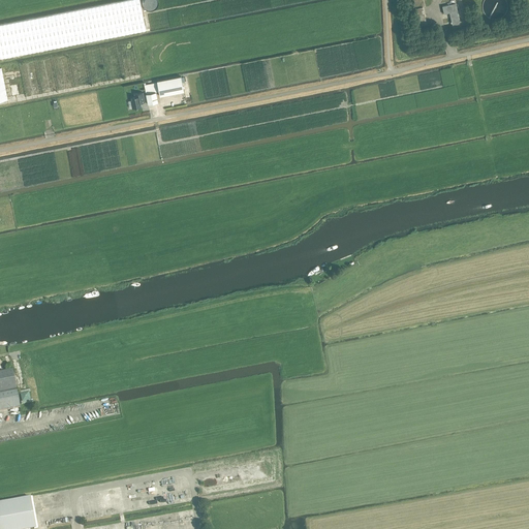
[(138,0),(122,0),(111,2),(31,18),(0,23),(0,57),(54,48),(117,35),(145,30),(138,0)]
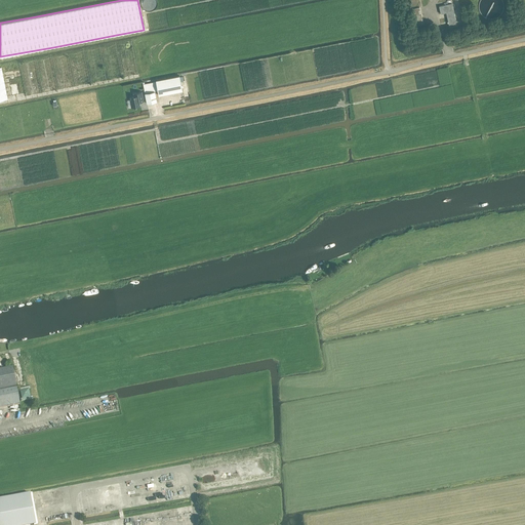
[(155,8),(155,0),(143,0),(143,7),(155,8)]
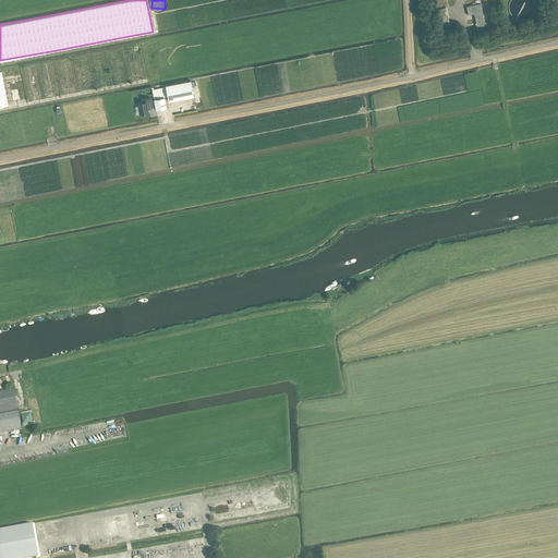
[(472,5),(466,7),(469,14),(474,13),(478,31),(487,28),(484,16),(483,12),(481,3),(480,0),(476,0),(475,0),(475,1),(475,2),(472,3),(472,5)]
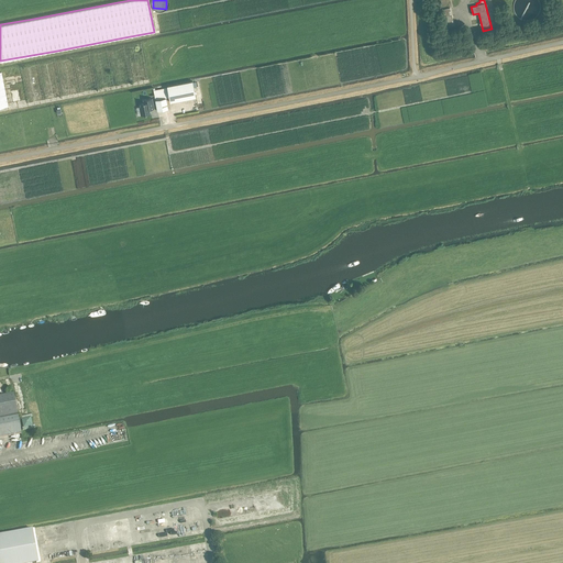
[(448,28),(454,26),(450,8),(443,10),(448,28)]
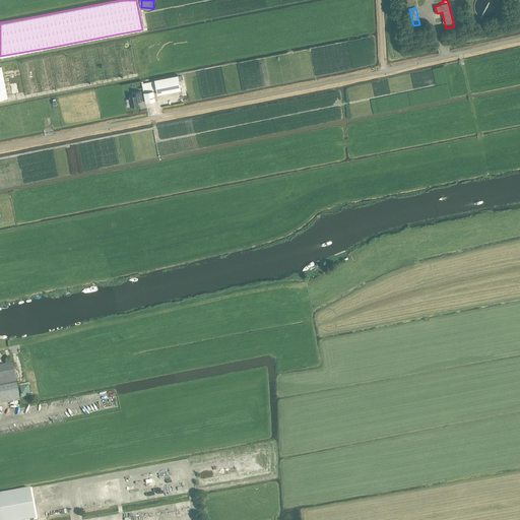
[(2,72),(17,69),(16,63),(1,66),(2,72)]
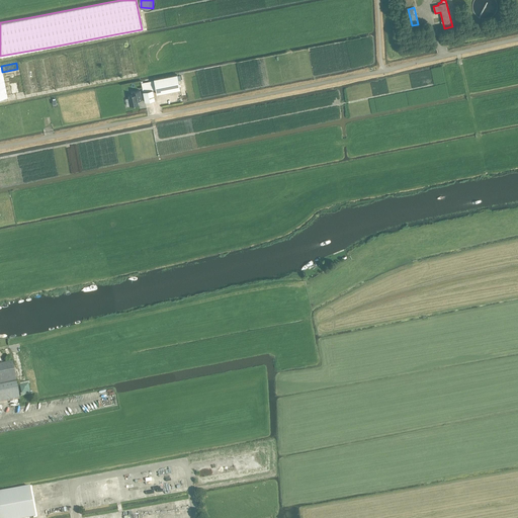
[(177,75),(154,79),(157,94),(180,90),(177,75)]
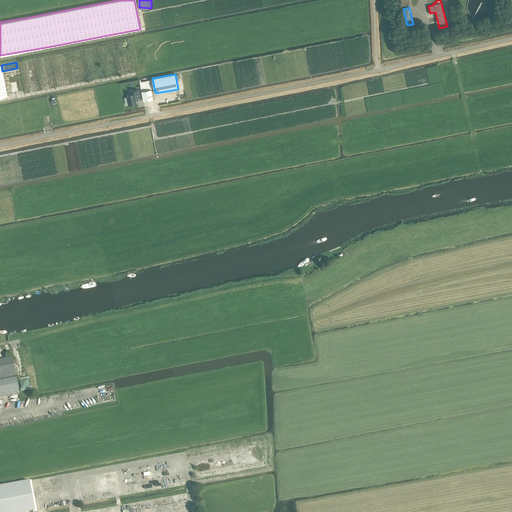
[(12,93),(19,91),(16,76),(9,78),(12,93)]
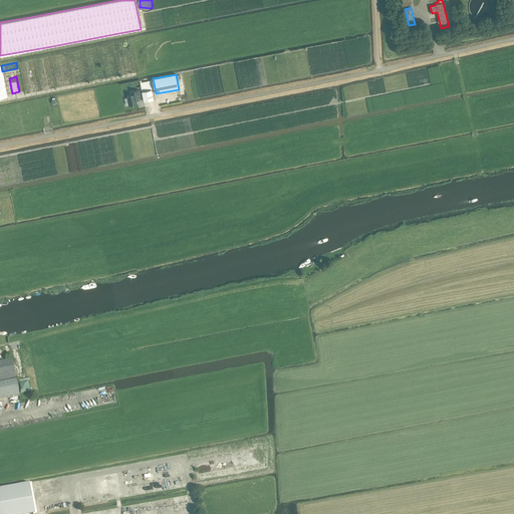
[(132,94),(127,94),(129,97),(124,98),(126,104),(129,104),(129,105),(132,104),(138,103),(137,99),(141,99),(141,95),(139,89),(131,90),(132,94)]
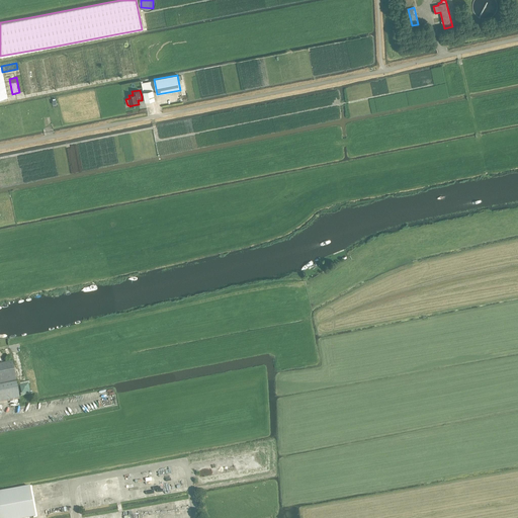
[(145,102),(155,100),(153,90),(143,92),(145,102)]
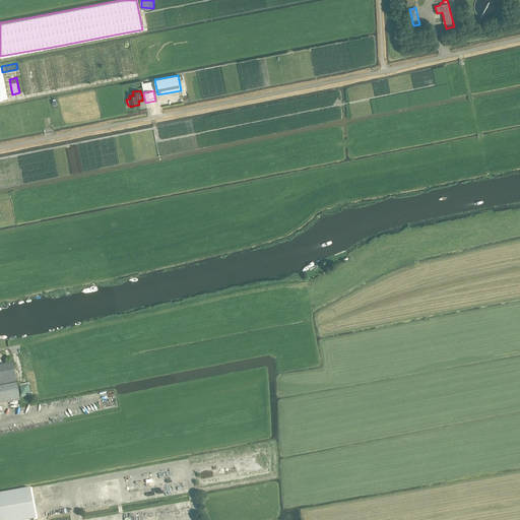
[(0,404),(19,401),(11,364),(0,365),(0,404)]
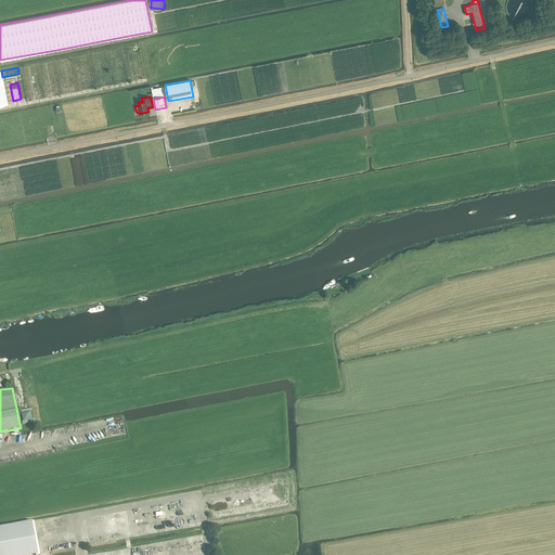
[(24,422),(33,421),(30,409),(21,410),(24,422)]
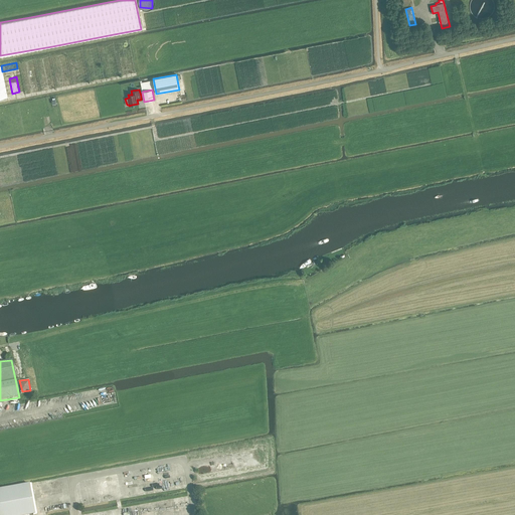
[(29,484),(0,489),(0,514),(31,514),(35,514),(29,484)]
